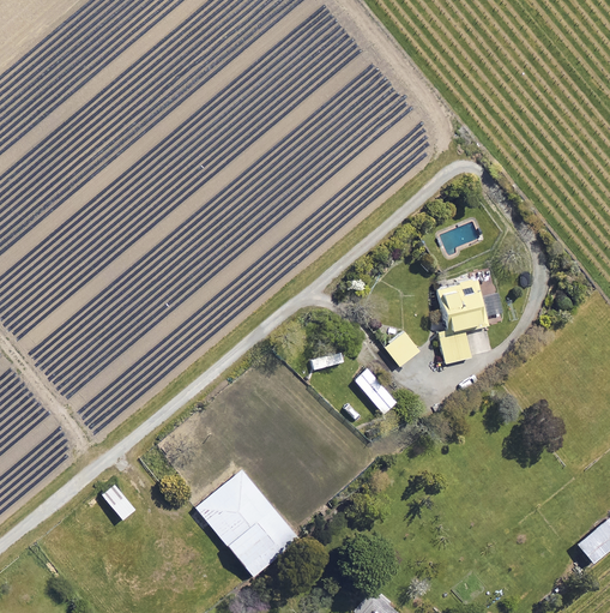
[(473,359),(466,332),(487,326),(472,276),(456,282),(457,286),(438,292),(446,323),(435,326),(447,367),(473,359)]
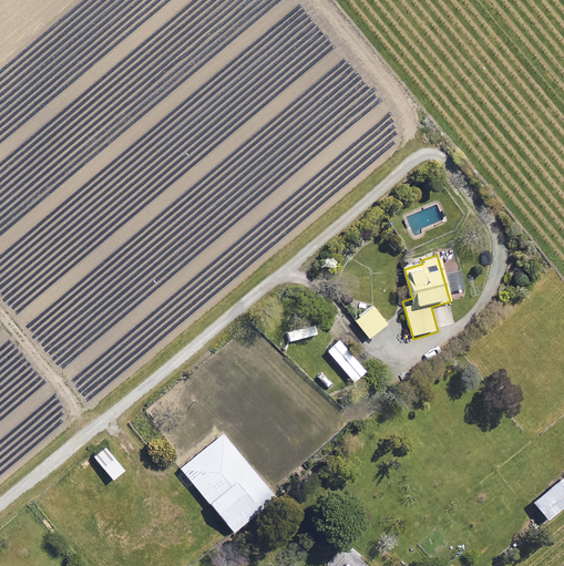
[(460,273),(449,276),(453,292),(465,289),(460,273)]
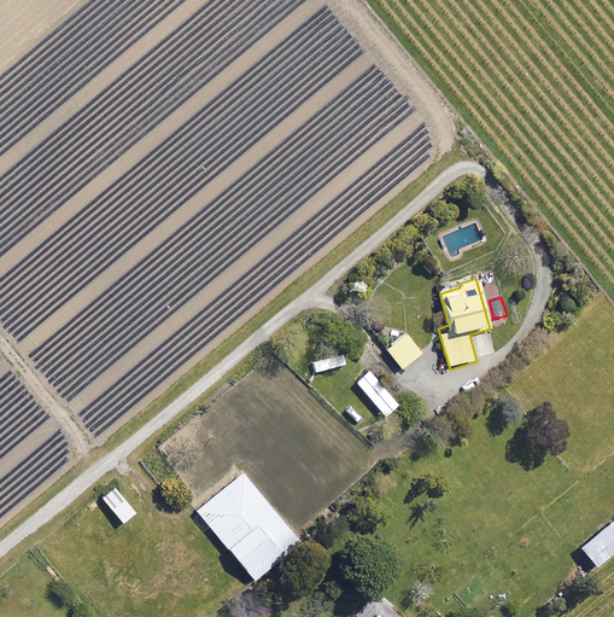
[(422,355),(407,335),(386,350),(403,371),(422,355)]
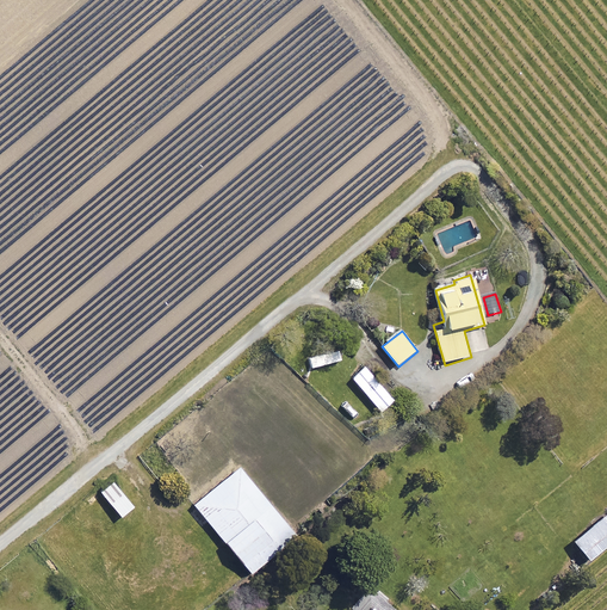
[(298,536),(241,467),(196,505),(253,574),(298,536)]
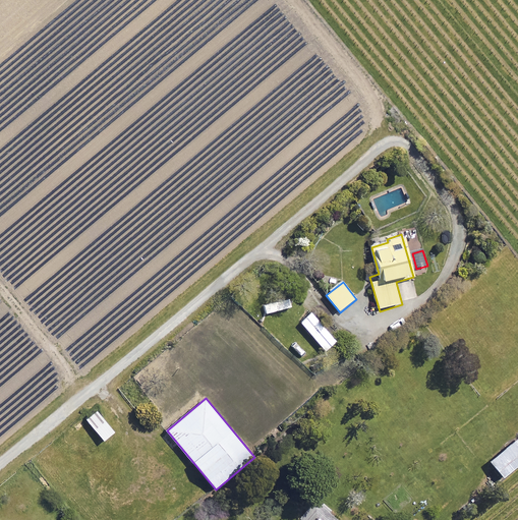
[(97,409),(85,418),(103,442),(114,432),(97,409)]
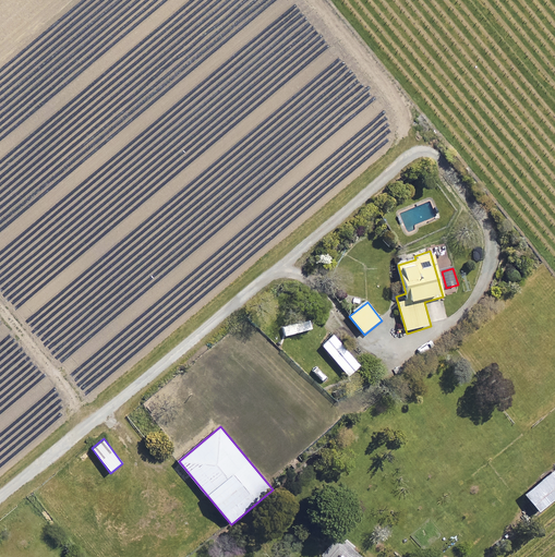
[(554,469),(522,495),(537,512),(554,498),(554,469)]
